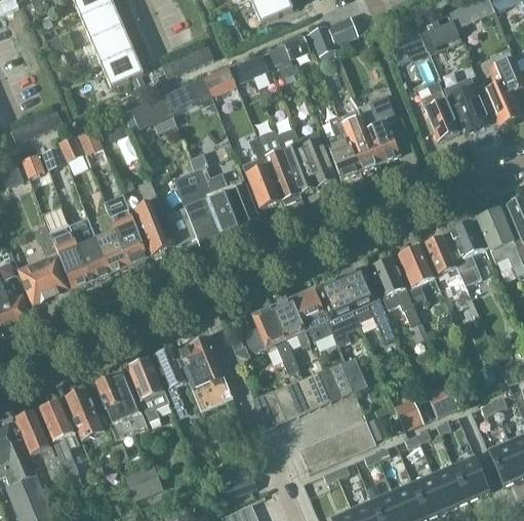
[(73,0),(81,17),(113,4),(111,0),(73,0)]
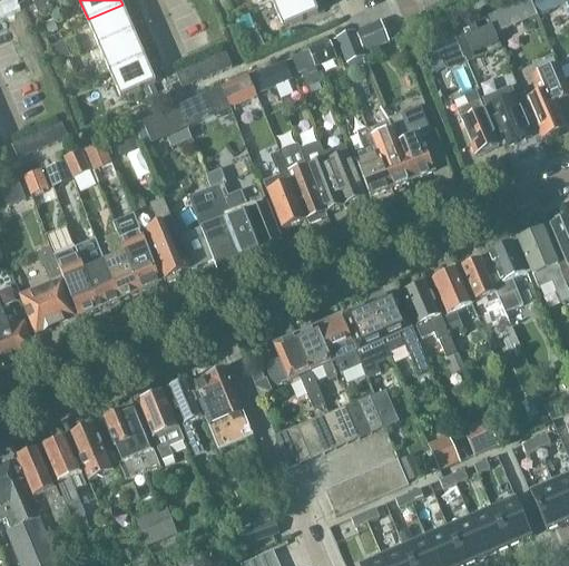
[(317,10),(313,0),(272,0),(283,26),(301,18),(301,19),(303,18),(303,17),(317,10)]
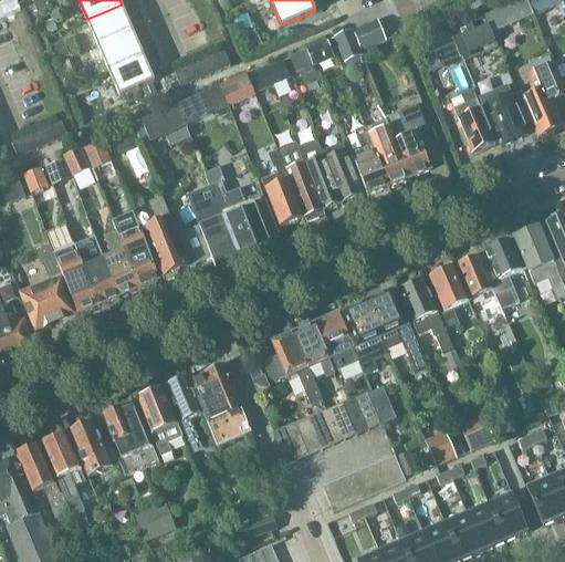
[(519,0),(500,8),(506,24),(533,13),(532,12),(527,0),(519,0)]
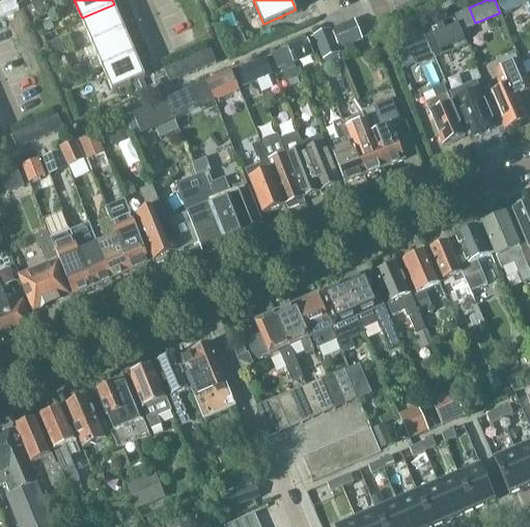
[(495,0),(499,11),(525,0),(495,0)]
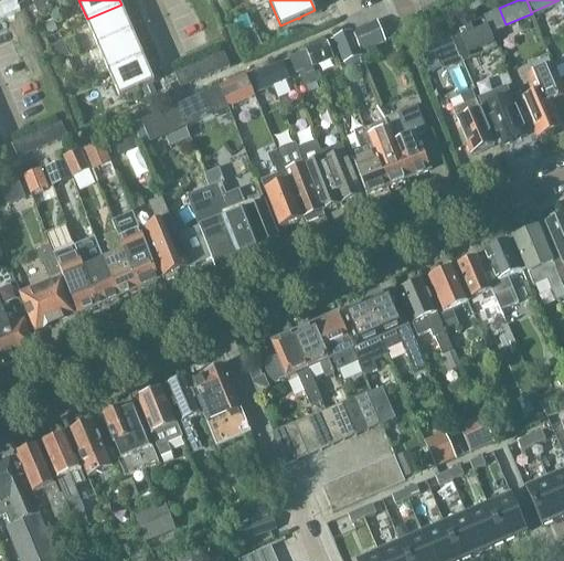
[(131,30),(121,4),(87,19),(97,44),(131,30)]
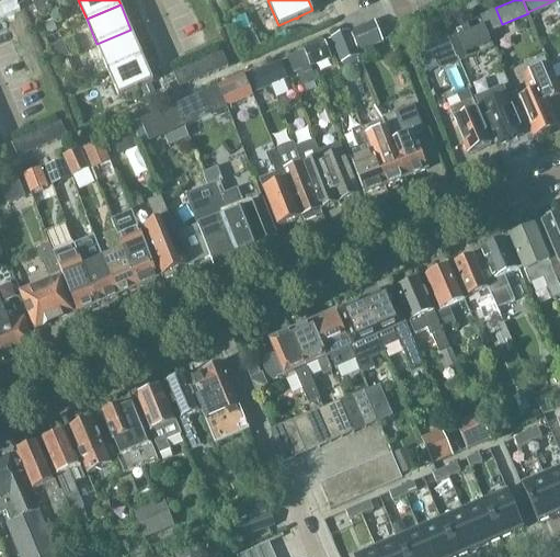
[(53,16),(44,20),(48,31),(56,27),(53,16)]
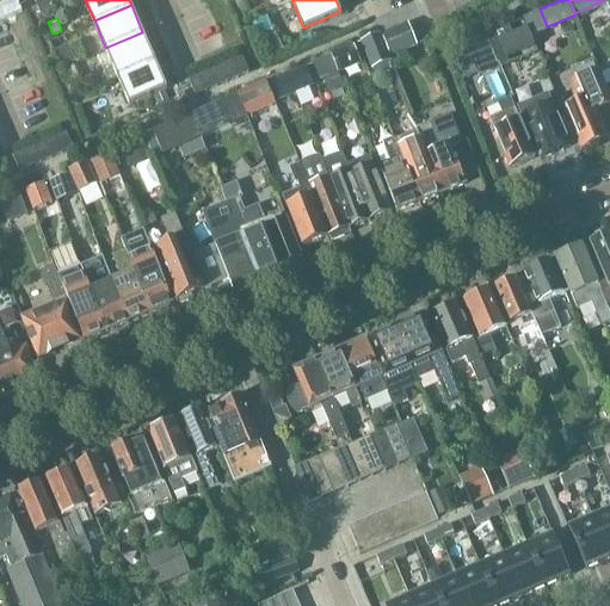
[(381,31),(389,54),(416,43),(407,20),(381,31)]
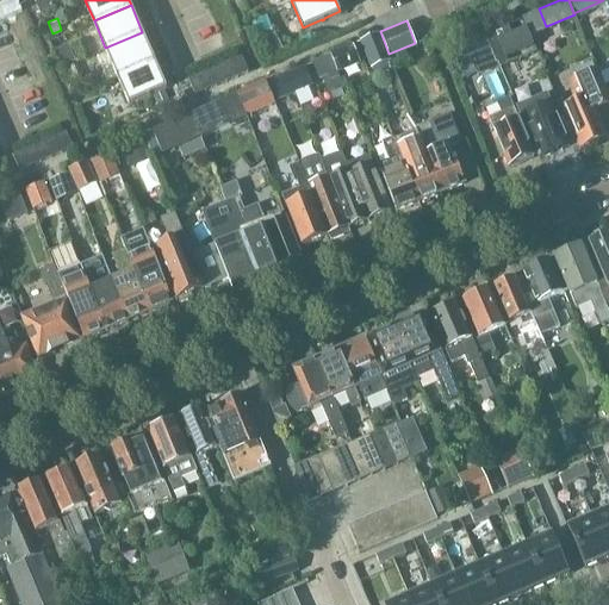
[(508,23),(484,32),(485,35),(490,48),(495,60),(497,58),(499,63),(509,60),(505,52),(499,37),(511,32),(508,23)]
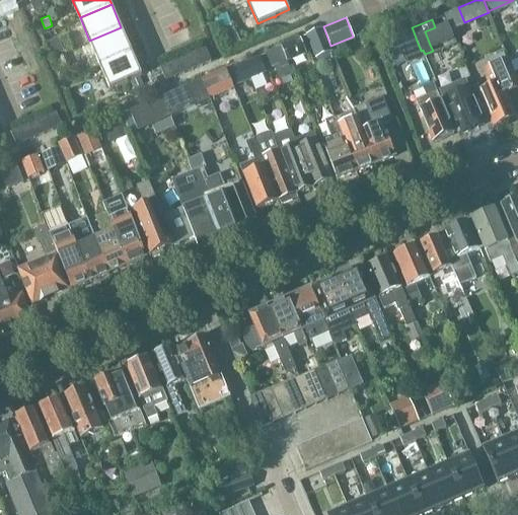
[(240,41),(232,21),(220,26),(229,46),(240,41)]
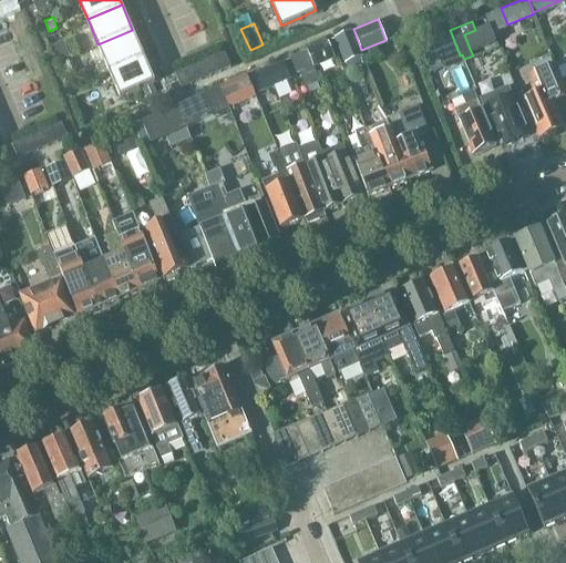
[(493,39),(487,24),(464,34),(470,49),(493,39)]
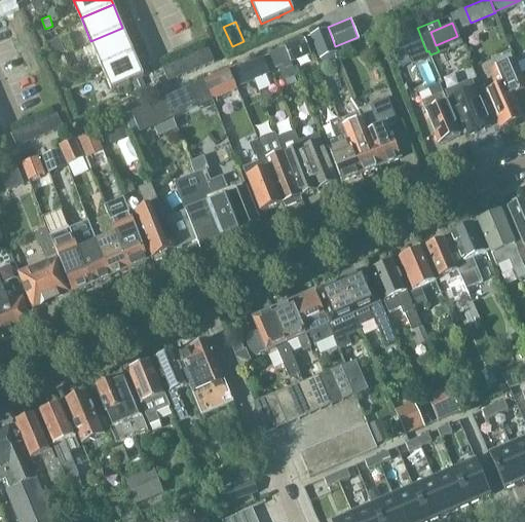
[(321,57),(336,50),(327,27),(311,34),(321,57)]
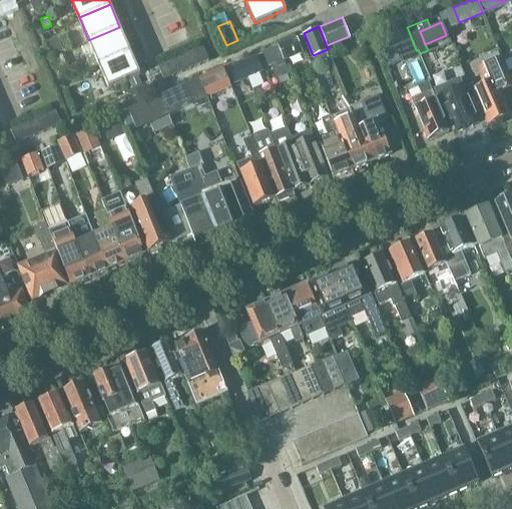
[(88,40),(98,63),(129,49),(119,27),(88,40)]
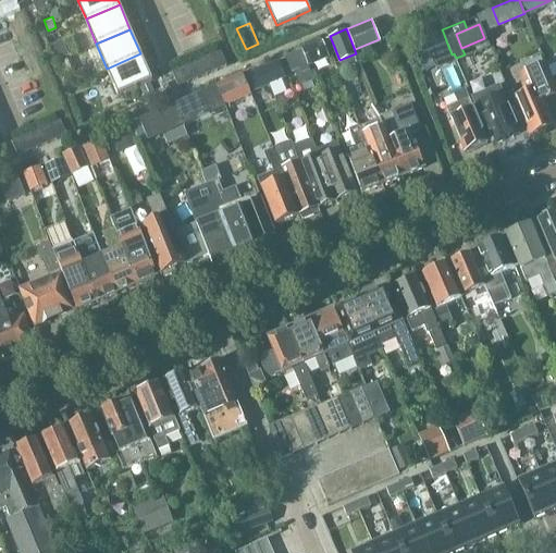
[(447,44),(443,32),(412,44),(422,68),(434,63),(430,50),(447,44)]
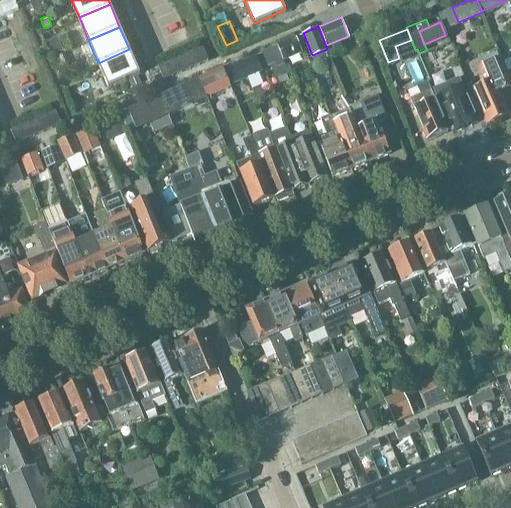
[(57,35),(45,40),(50,53),(63,48),(57,35)]
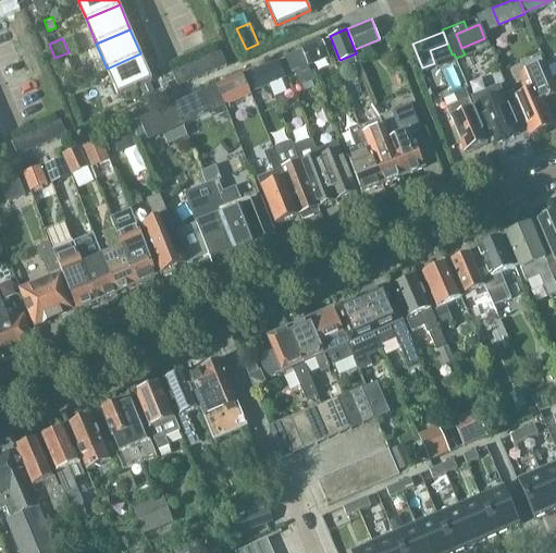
[(308,63),(328,54),(321,38),(301,47),(308,63)]
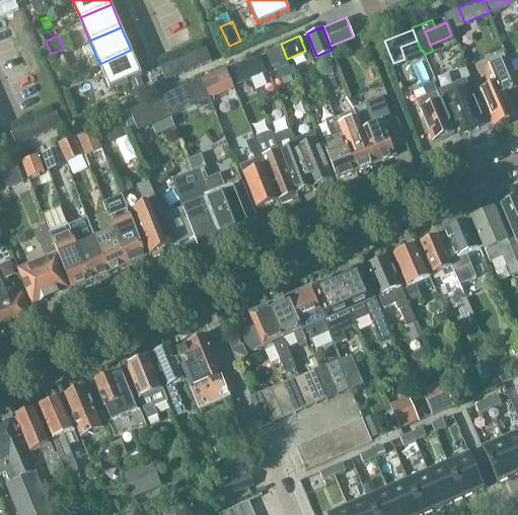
[(281,44),(266,51),(272,66),(279,63),(280,68),(289,64),(287,59),(281,44)]
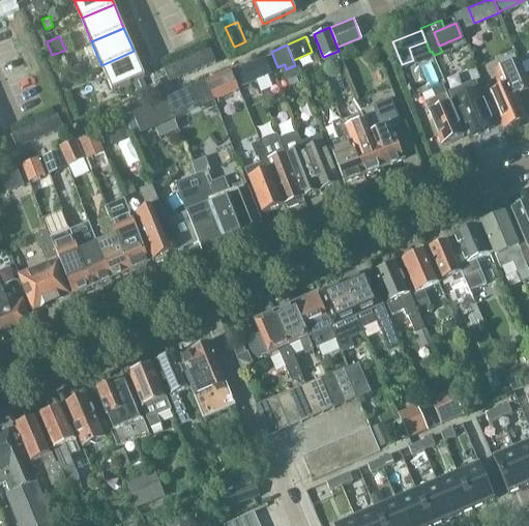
[(200,51),(206,63),(215,60),(209,47),(200,51)]
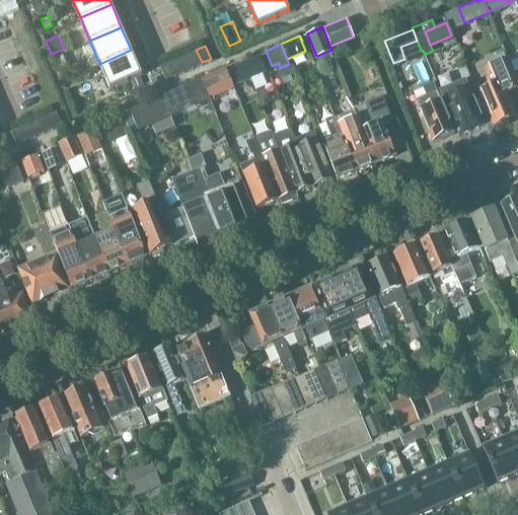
[(141,74),(131,50),(99,64),(109,87),(125,81),(126,81),(128,81),(127,80),(141,74)]
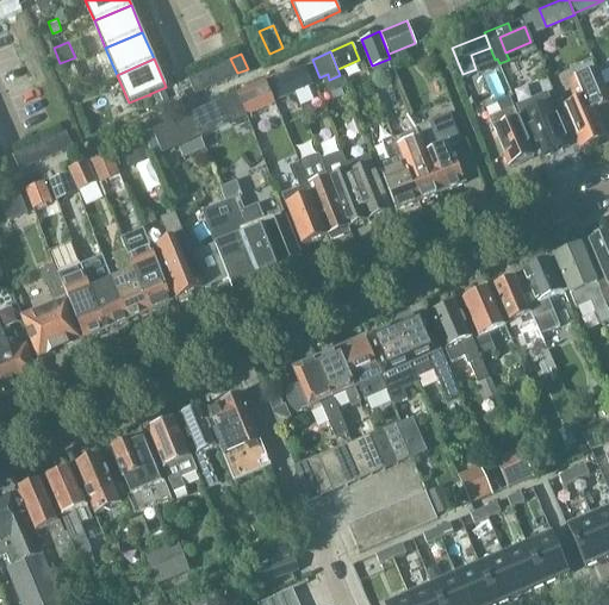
[(219,63),(227,78),(237,73),(230,58),(219,63)]
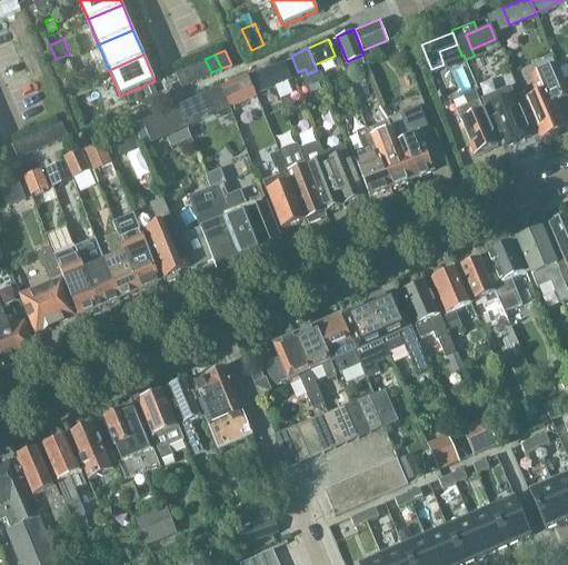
[(68,57),(57,61),(62,75),(73,70),(68,57)]
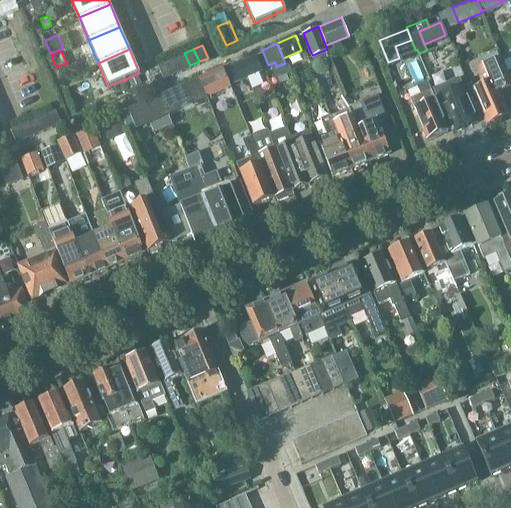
[(261,69),(254,52),(240,58),(248,75),(249,74),(259,70),(261,69)]
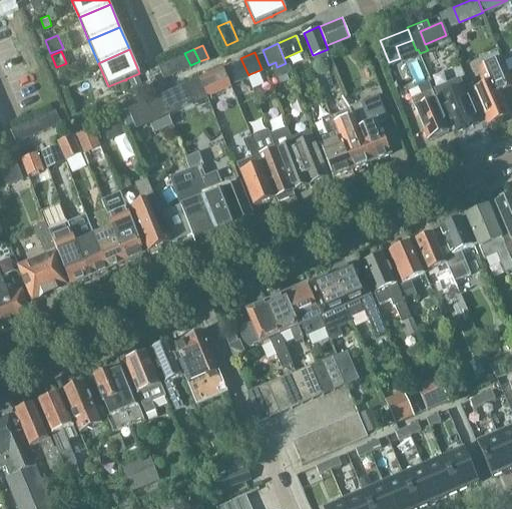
[(175,56),(181,69),(190,65),(184,53),(175,56)]
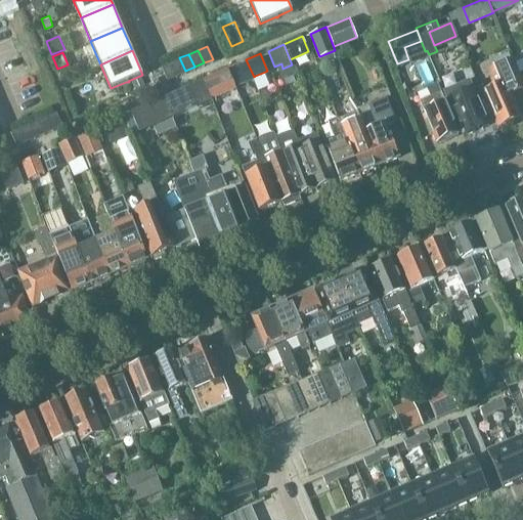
[(492,84),(482,88),(483,90),(494,116),(497,124),(520,114),(511,92),(522,86),(522,81),(522,79),(512,56),(485,68),(492,84)]
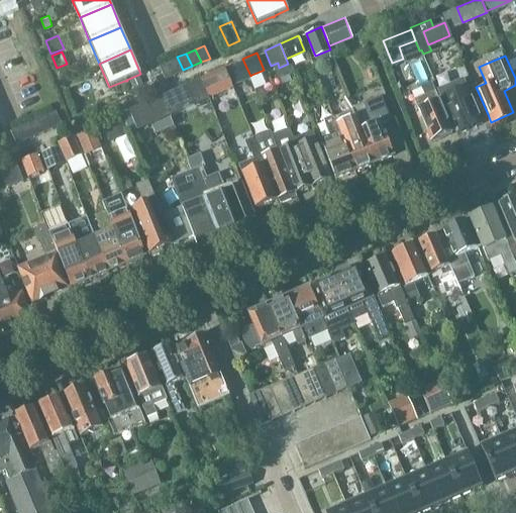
[(169,61),(174,74),(183,70),(177,57),(169,61)]
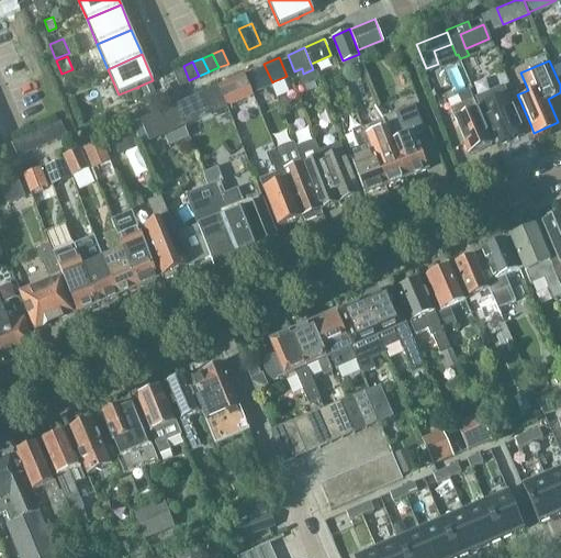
[(253,68),(249,70),(257,89),(272,82),(264,64),(253,68)]
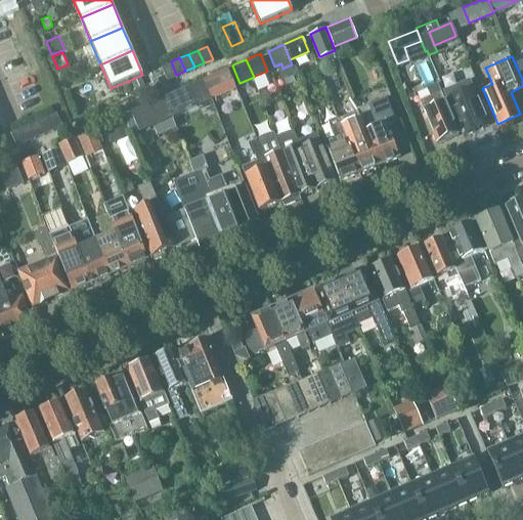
[(176,75),(171,61),(162,66),(167,79),(176,75)]
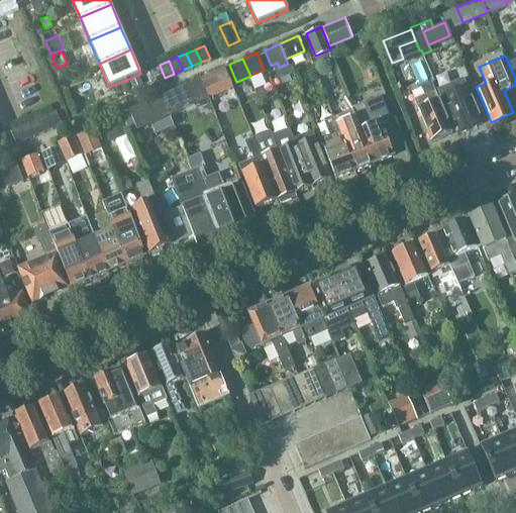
[(214,71),(200,77),(201,79),(209,96),(232,86),(224,67),(214,71)]
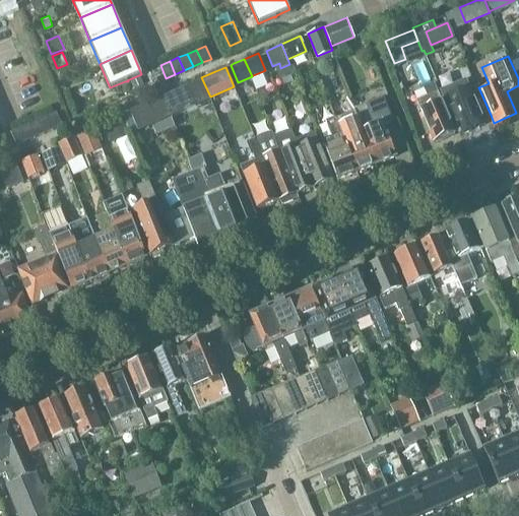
[(137,105),(129,109),(137,128),(171,114),(210,97),(202,79),(201,77),(169,91),(166,92),(163,93),(141,104),(137,105)]
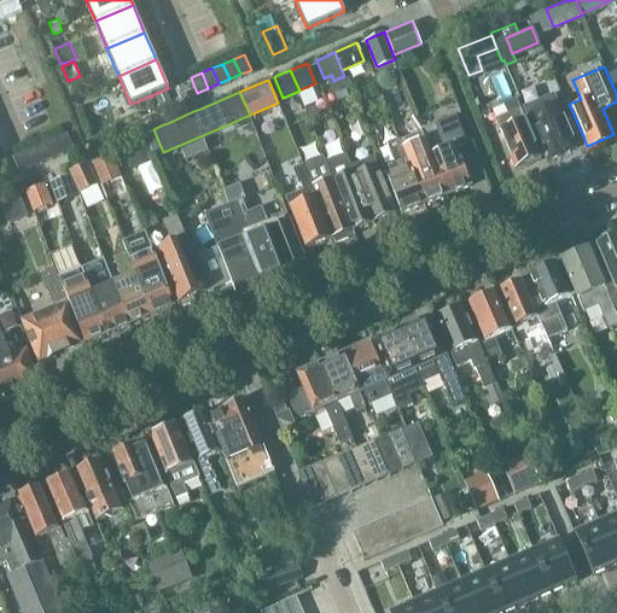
[(552,93),(524,105),(528,115),(534,129),(547,157),(576,145),(574,140),(563,116),(560,110),(558,105),(557,101),(552,93)]
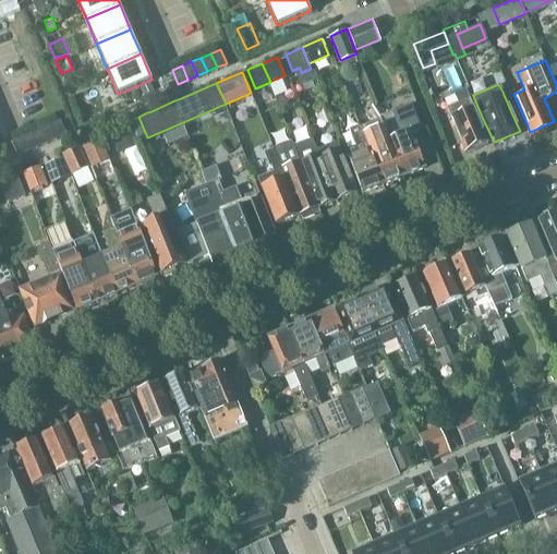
[(453,92),(458,101),(447,106),(452,116),(451,117),(465,149),(465,148),(467,151),(481,145),(480,143),(488,140),(465,86),(453,92)]
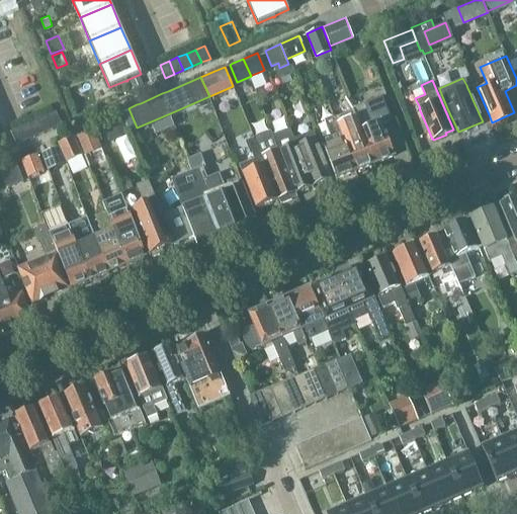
[(475,90),(469,92),(471,97),(481,117),(489,114),(478,89),(475,90)]
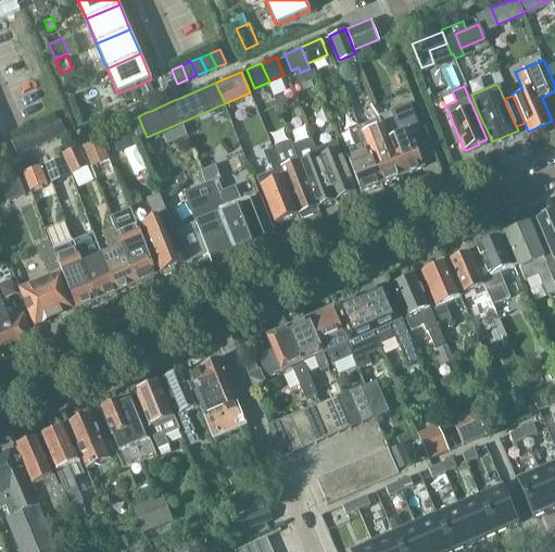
[(391,109),(379,113),(380,116),(382,123),(402,173),(423,165),(410,130),(419,126),(410,101),(391,109)]
